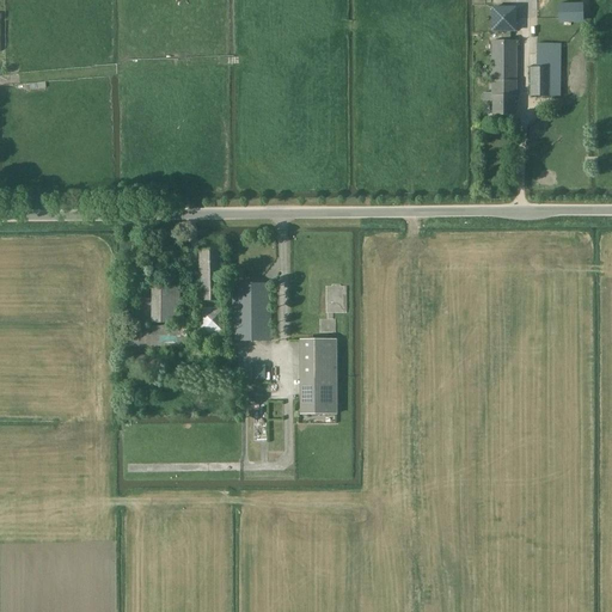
[(560,23),(583,23),(582,4),(558,4),(560,23)]
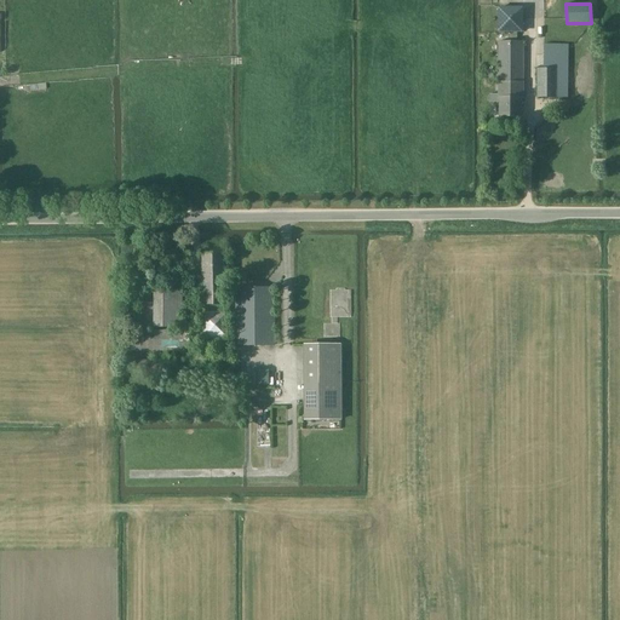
[(522,33),(523,7),(499,7),(498,32),(522,33)]
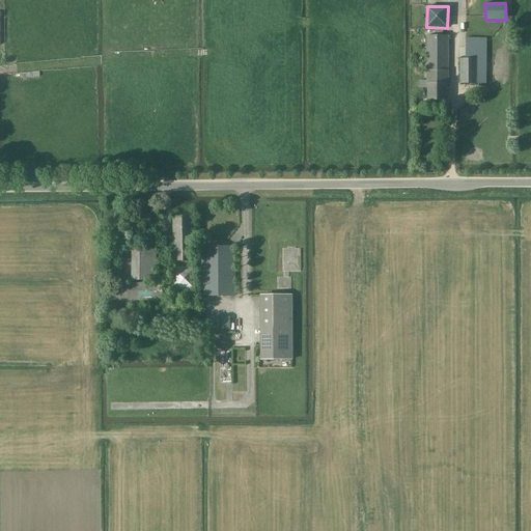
[(448,66),(448,35),(427,35),(427,66),(448,66)]
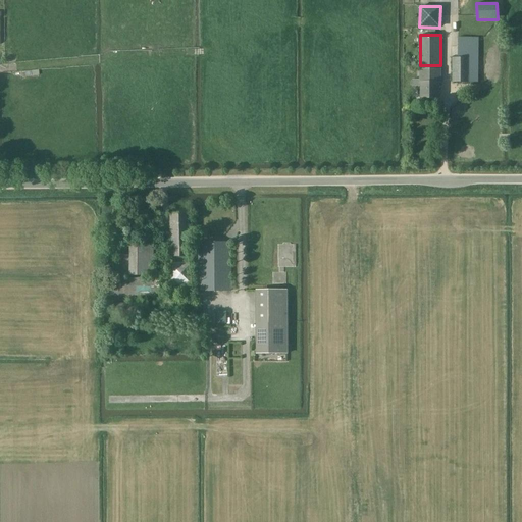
[(453,82),(469,82),(478,82),(478,38),(458,38),(458,57),(452,57),(453,82)]
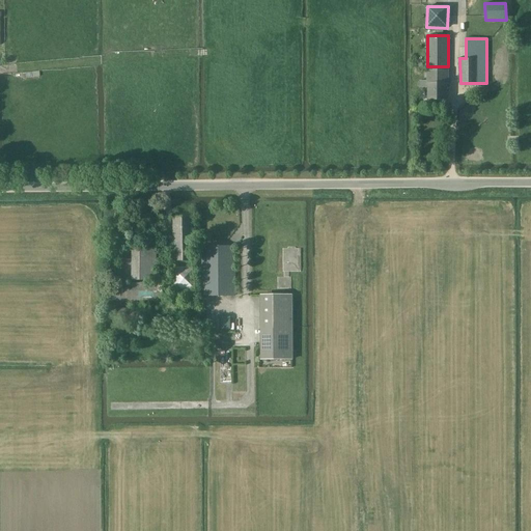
[(448,66),(427,66),(427,81),(420,81),(420,87),(427,87),(427,101),(447,101),(447,83),(448,83),(448,66)]
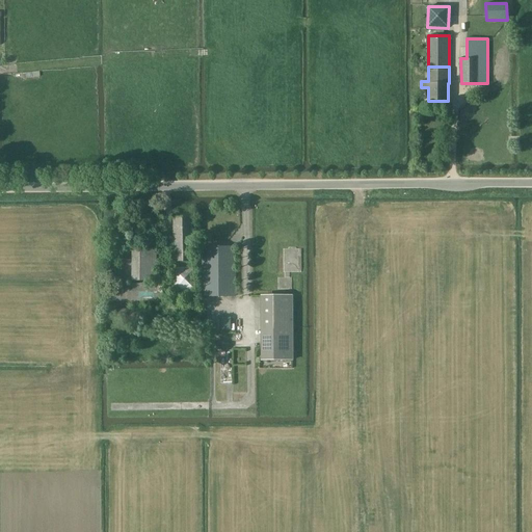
[(192,239),(203,239),(203,232),(192,232),(192,217),(174,217),(174,262),(193,262),(192,239)]
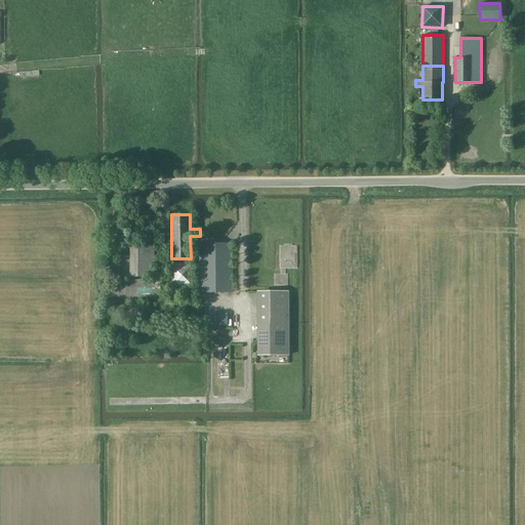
[(200,292),(233,292),(232,244),(200,244),(200,292)]
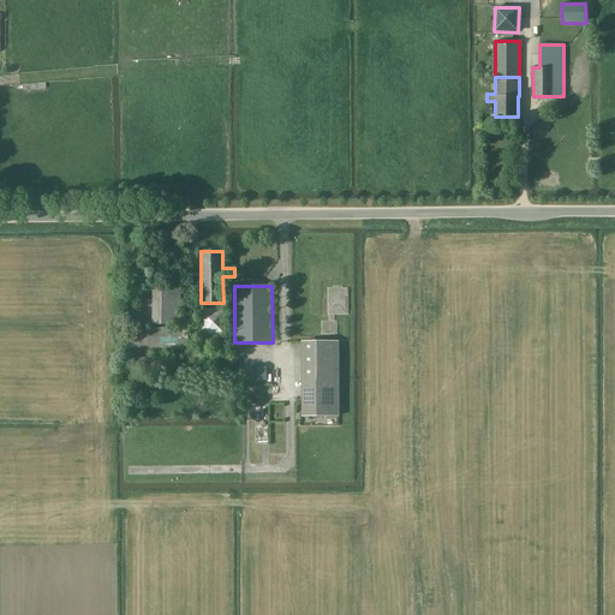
[(180,324),(181,288),(139,288),(139,324),(157,324),(180,324)]
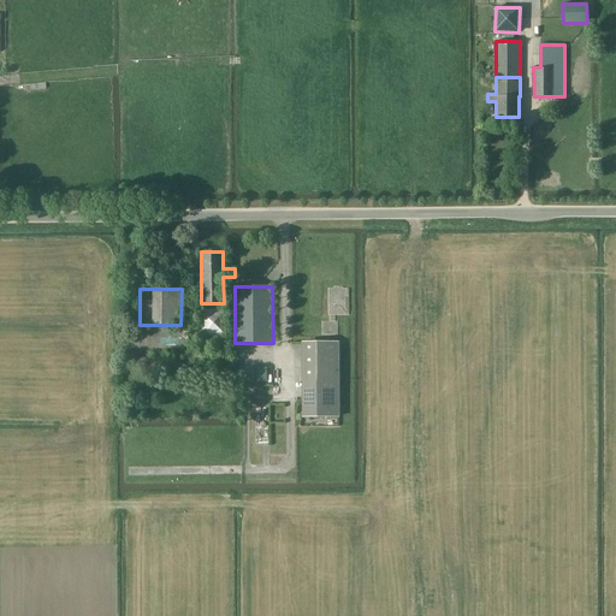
[(203,336),(229,335),(227,309),(202,311),(203,336)]
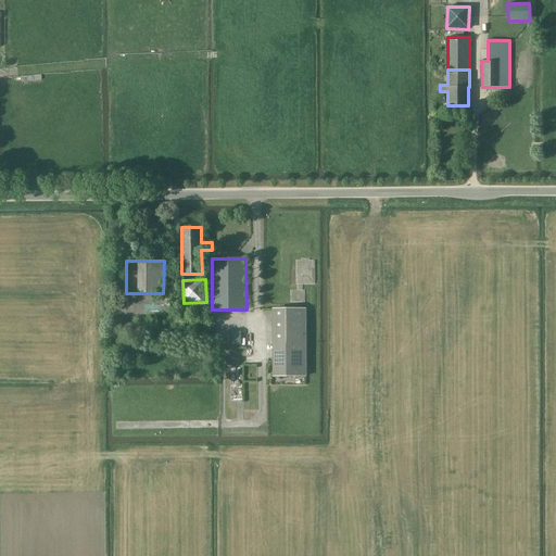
[(169,315),(169,297),(121,297),(121,286),(115,286),(115,297),(114,297),(114,314),(169,315)]
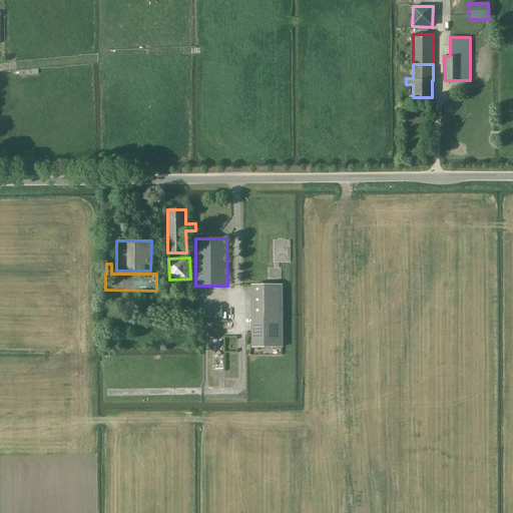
[(251,285),(251,327),(283,327),(283,285),(251,285)]
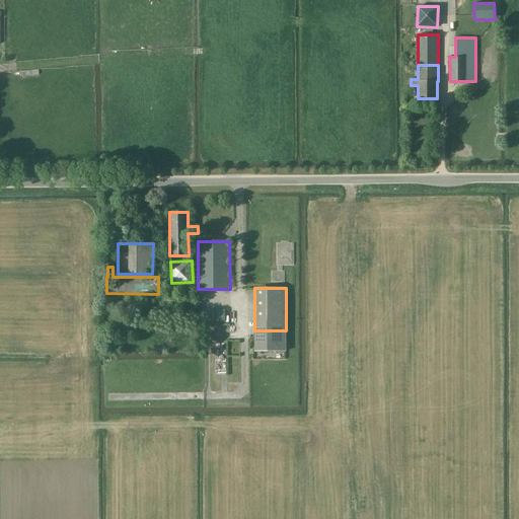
[(286,352),(286,330),(254,330),(254,352),(286,352)]
